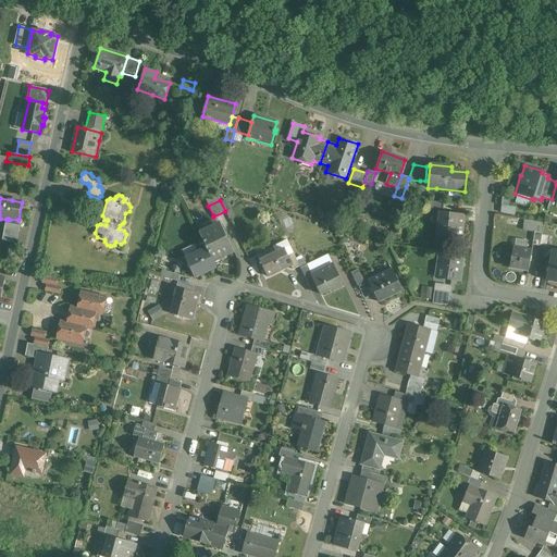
[(503,205),(500,212),(515,214),(517,207),(503,205)]
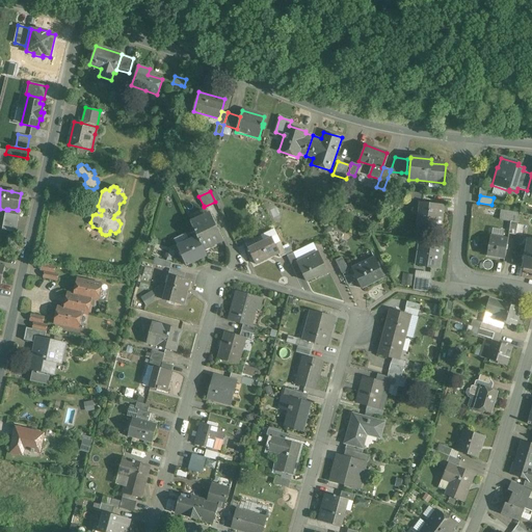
[(420,228),(431,229),(441,230),(444,206),(423,203),(422,204),(420,228)]
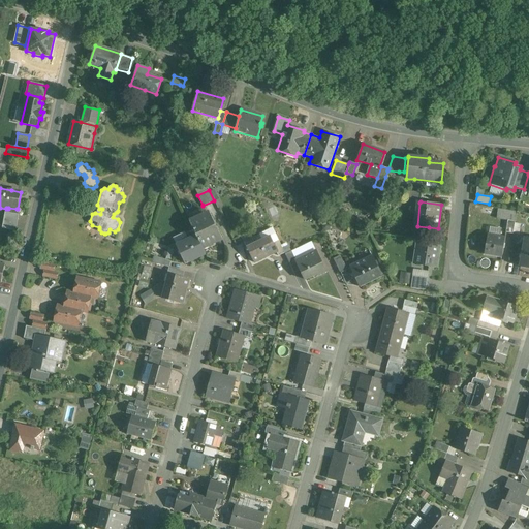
[(14,230),(14,229),(17,215),(16,215),(17,209),(8,208),(7,209),(7,213),(5,213),(2,228),(13,230),(14,230)]
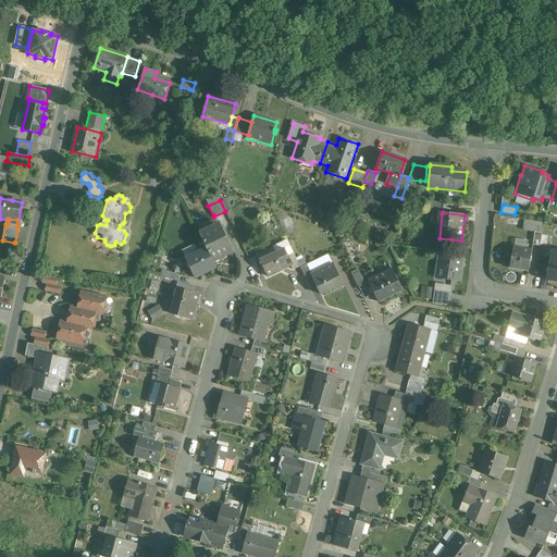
[(544,223),(525,220),(523,220),(522,230),(542,233),(544,223)]
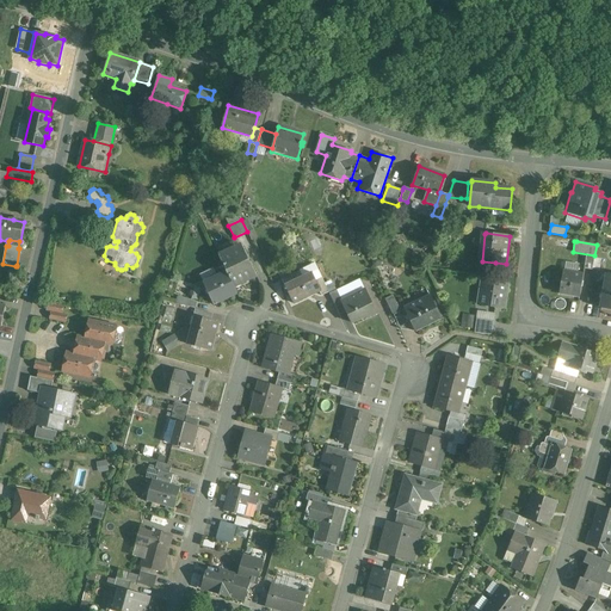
[(218,255),(227,272),(250,261),(241,245),(220,255),(218,255)]
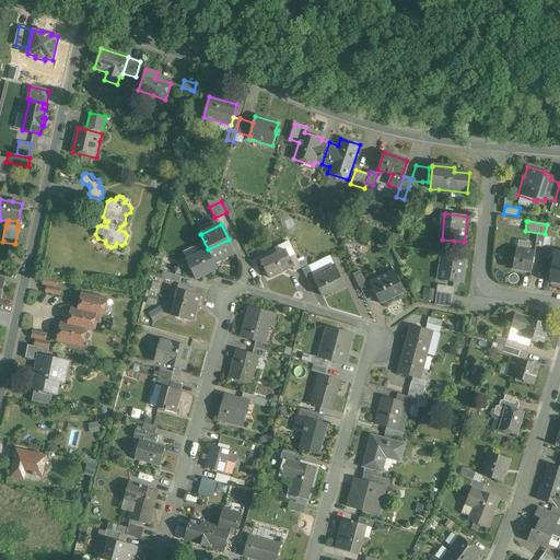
[(543,247),(544,243),(545,235),(537,233),(535,246),(543,247)]
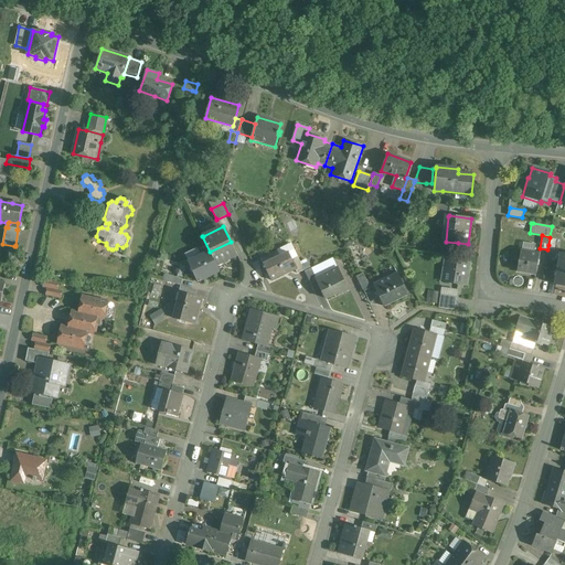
[(237,256),(231,242),(210,252),(216,266),(237,256)]
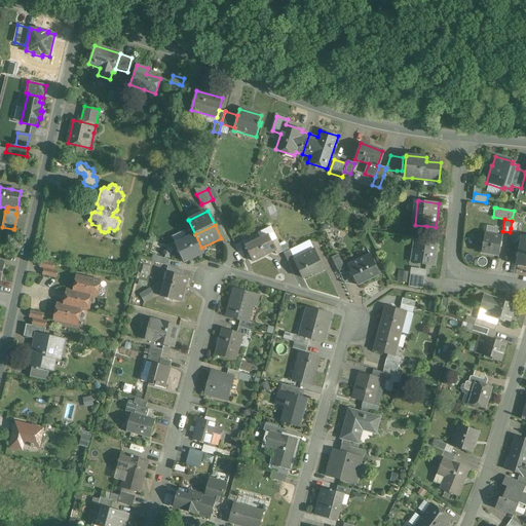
[(274,251),(276,250),(271,241),(268,234),(245,246),(253,262),(274,251)]
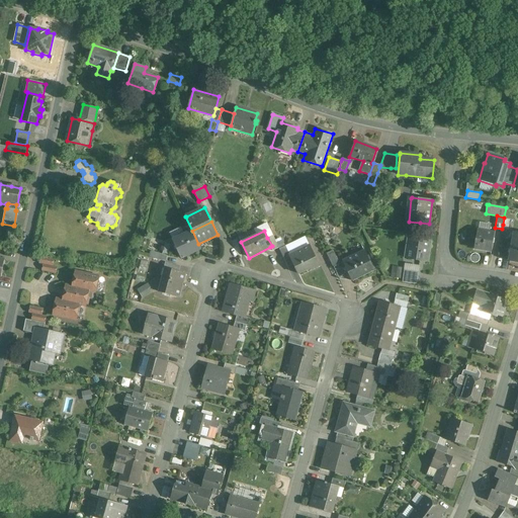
[(491,253),(494,237),(494,233),(478,231),(475,249),(491,251),(491,253)]
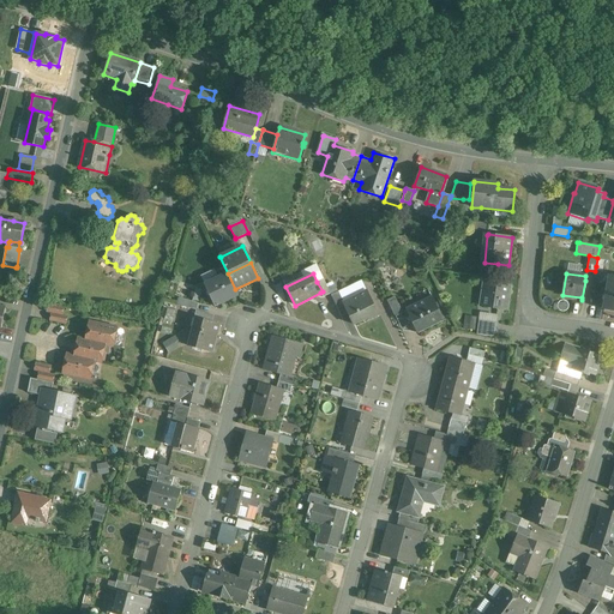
[(205,284),(205,286),(215,306),(238,296),(238,295),(228,275),(218,278),(218,280),(220,281),(220,282),(212,284),(211,282),(205,284)]
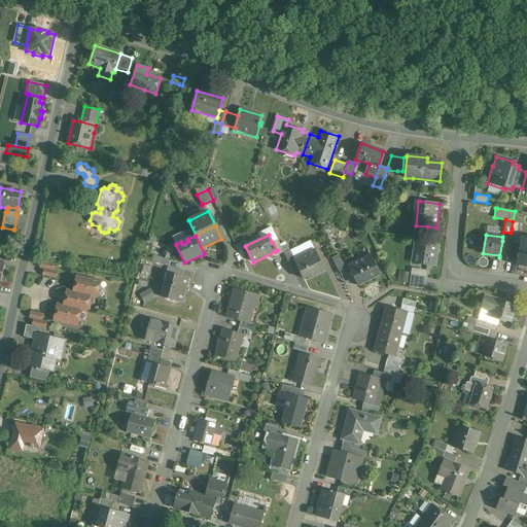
[(277,255),(283,252),(277,240),(272,242),(277,250),(275,251),(277,255)]
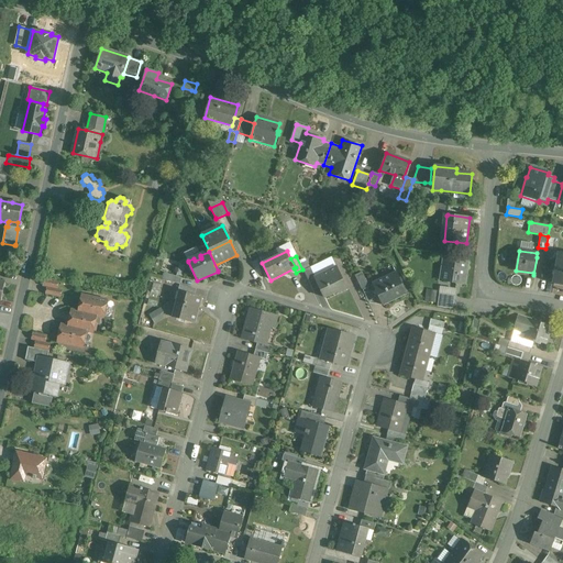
[(464,284),(464,279),(467,263),(444,260),(441,280),(464,284)]
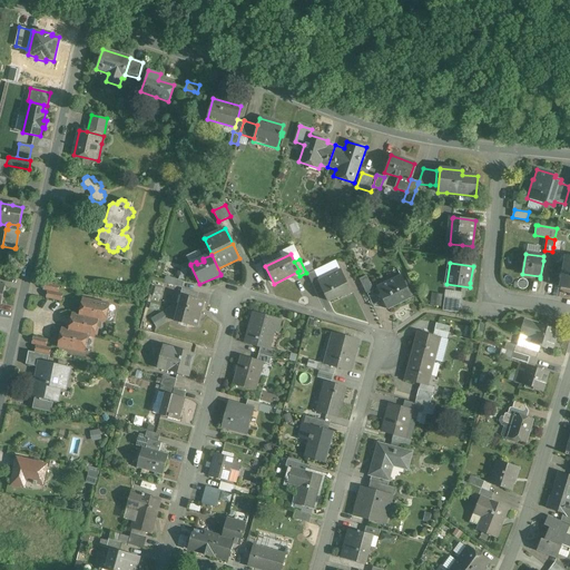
[(342,297),(352,293),(341,271),(318,281),(323,291),(328,302),(342,296),(342,297)]
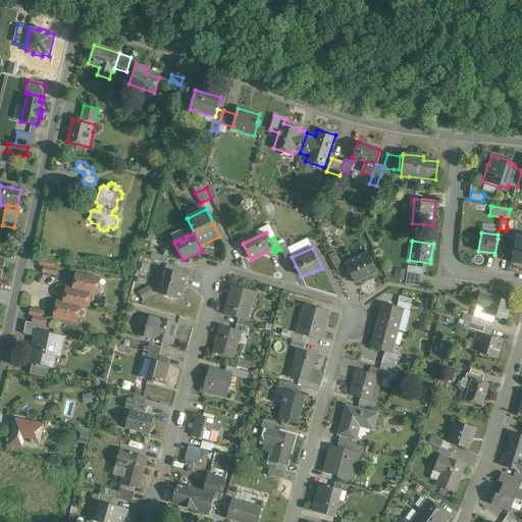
[(292,257),(288,249),(281,252),(290,269),(296,266),(292,257)]
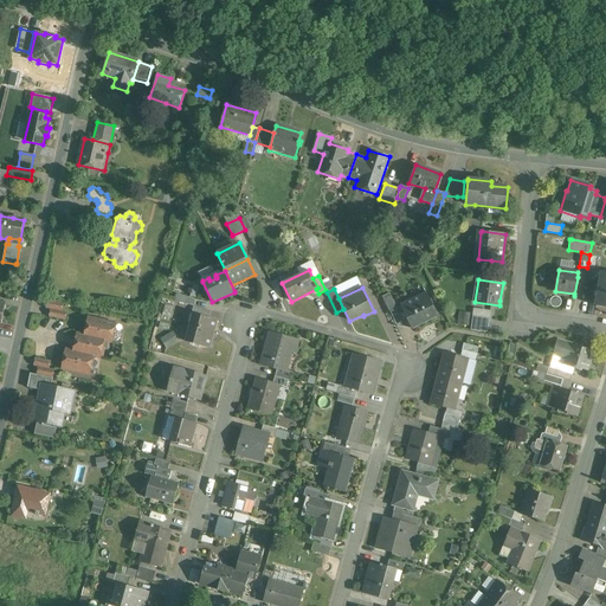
[(397,308),(391,296),(389,292),(382,297),(389,313),(397,308)]
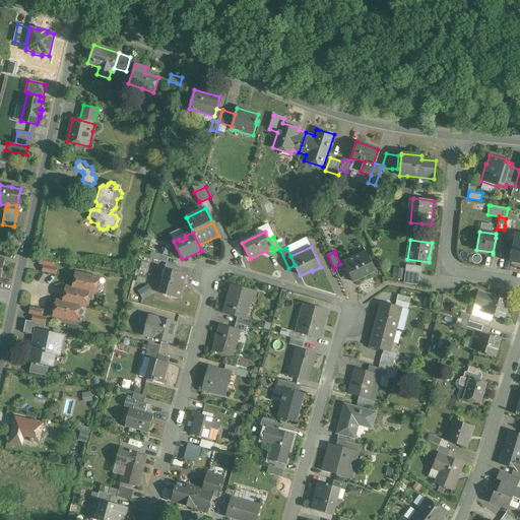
[(168,257),(157,254),(151,252),(150,258),(166,263),(168,257)]
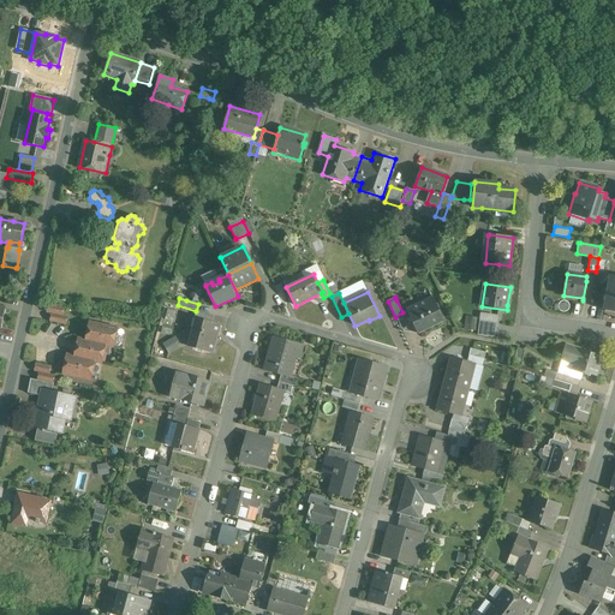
[(418,330),(430,326),(430,324),(442,320),(443,321),(433,299),(407,311),(418,333),(419,333),(418,330)]
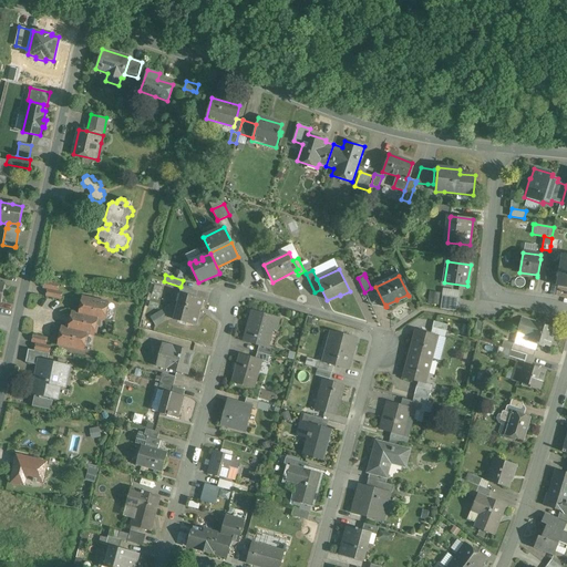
[(44,281),(44,282),(43,289),(47,290),(45,297),(61,300),(62,292),(58,291),(59,285),(44,281)]
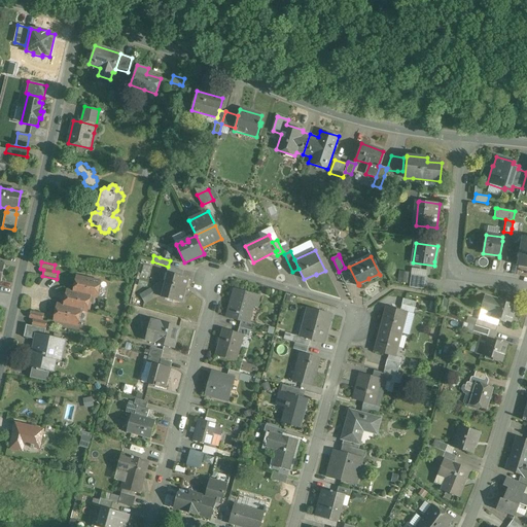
[(167,273),(169,273),(170,274),(181,277),(183,271),(168,267),(167,273)]
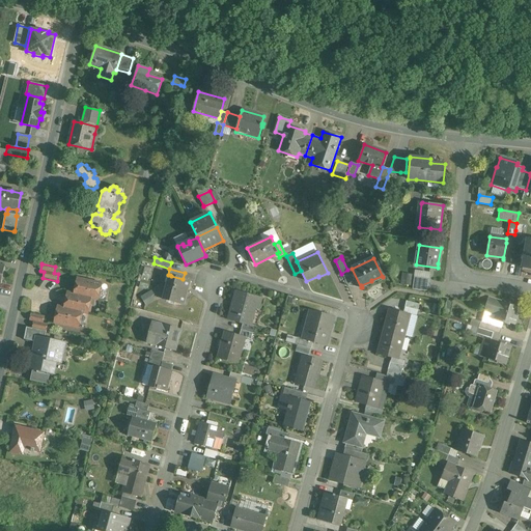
[(402,273),(402,277),(404,277),(403,282),(410,283),(412,274),(402,273)]
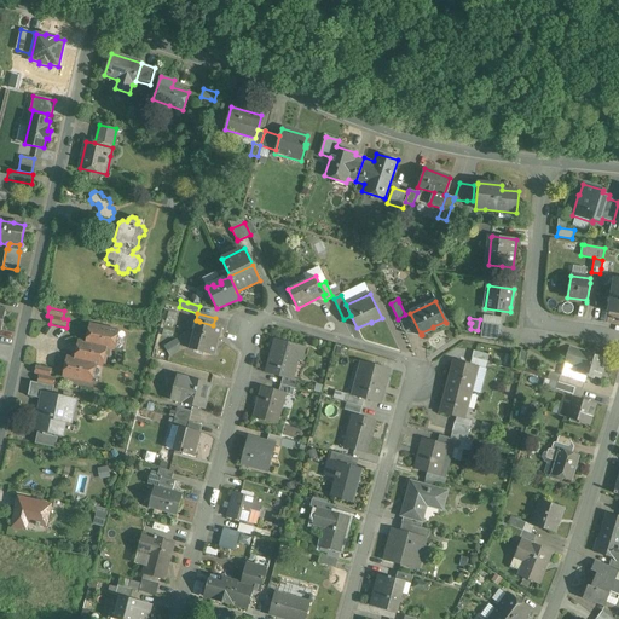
[(190,350),(201,352),(213,356),(220,327),(198,320),(190,350)]
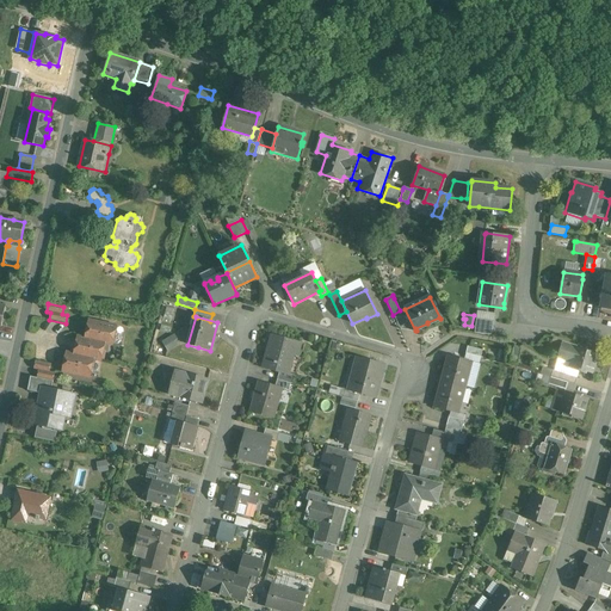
[(476,319),(476,323),(476,325),(475,329),(492,332),(493,322),(493,321),(476,319)]
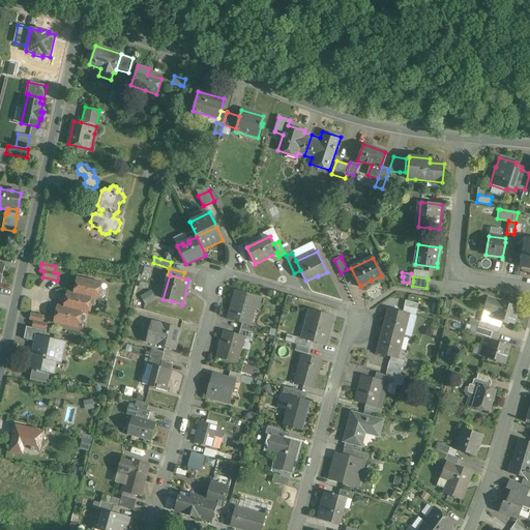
[(97,299),(97,298),(100,284),(77,278),(74,294),(97,299)]
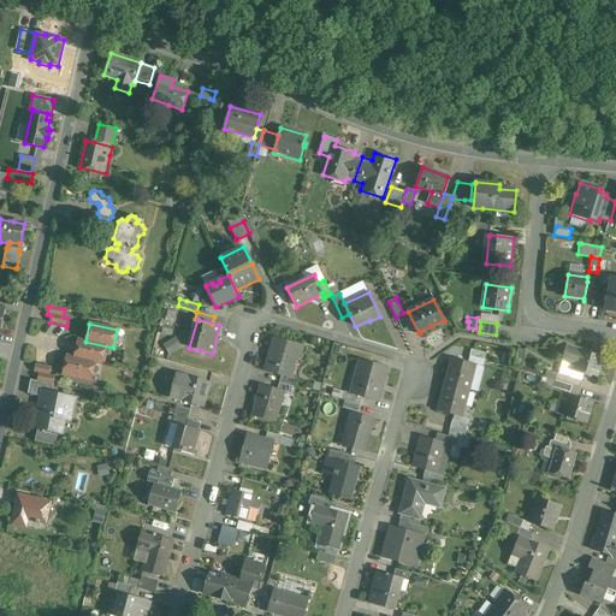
[(289,378),(291,368),(295,357),(301,359),(303,347),(274,338),(265,371),(265,372),(289,378)]
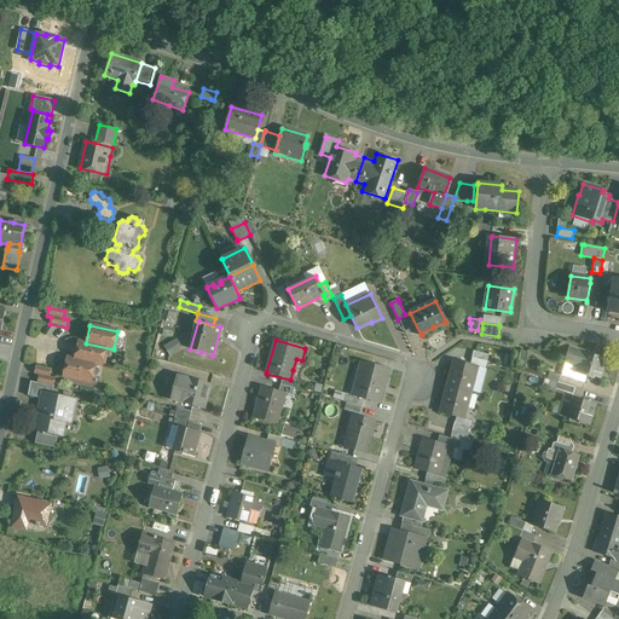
[(79,341),(76,348),(75,359),(94,363),(96,364),(103,365),(106,348),(86,343),(86,342),(79,341)]
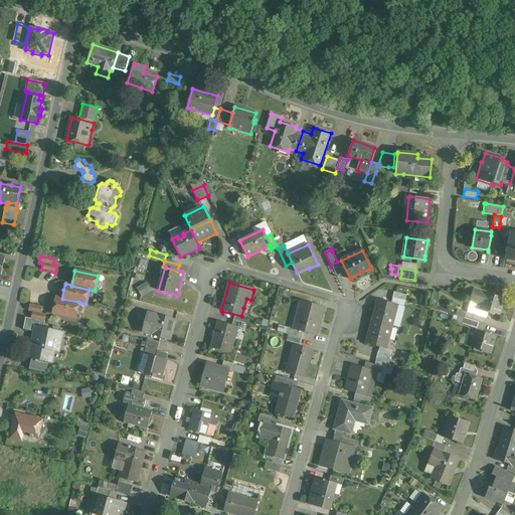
[(147,284),(138,287),(141,295),(150,291),(147,284)]
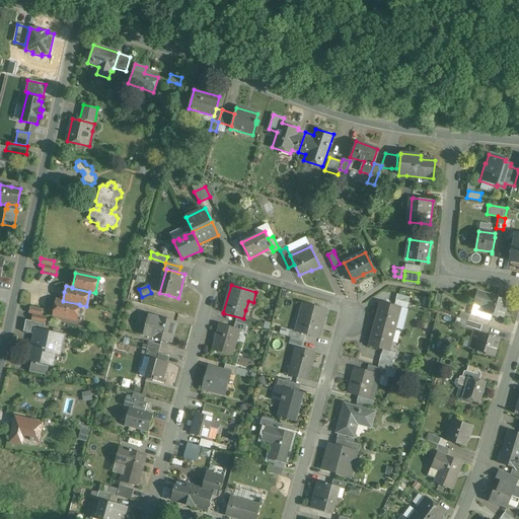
[(503,317),(507,304),(507,303),(508,301),(477,292),(473,305),(474,306),(475,306),(476,305),(477,304),(486,307),(484,313),(497,317),(498,315),(503,317)]
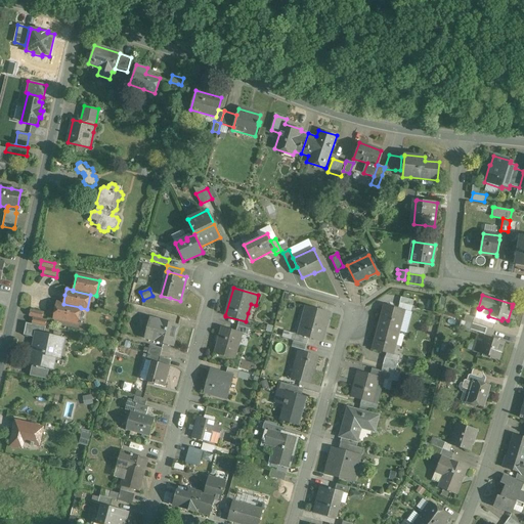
[(399,304),(410,307),(412,307),(413,300),(401,297),(399,304)]
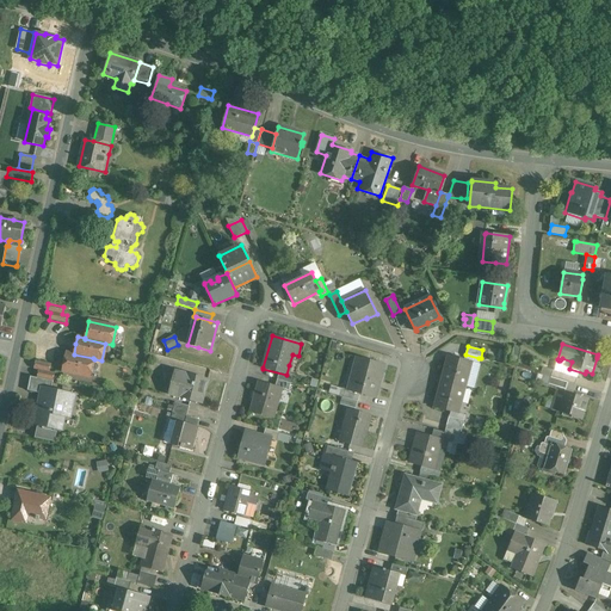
[(90,377),(91,372),(93,358),(66,353),(62,371),(90,377)]
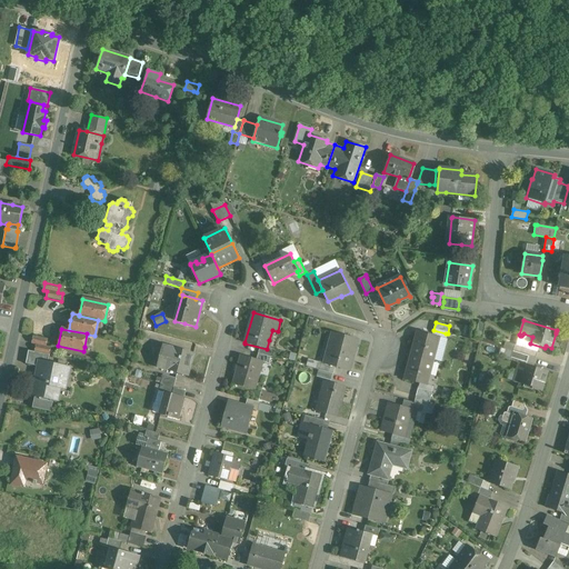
[(439,338),(418,331),(411,356),(433,361),(439,338)]
